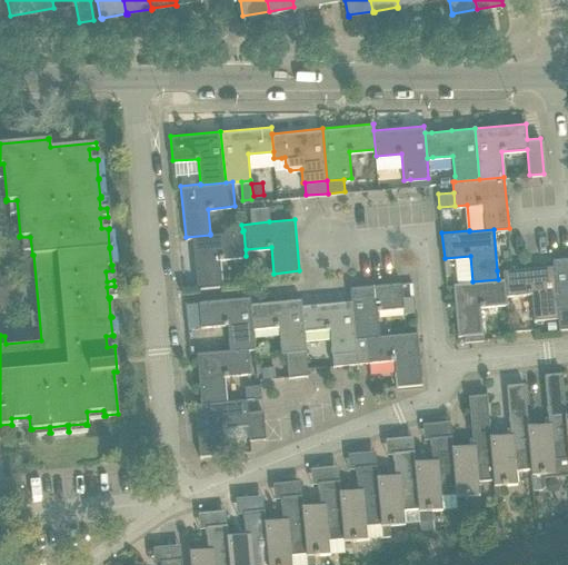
[(242,231),(210,234),(210,235),(186,237),(186,238),(192,237),(197,287),(222,285),(220,258),(246,256),(243,230),(242,231)]
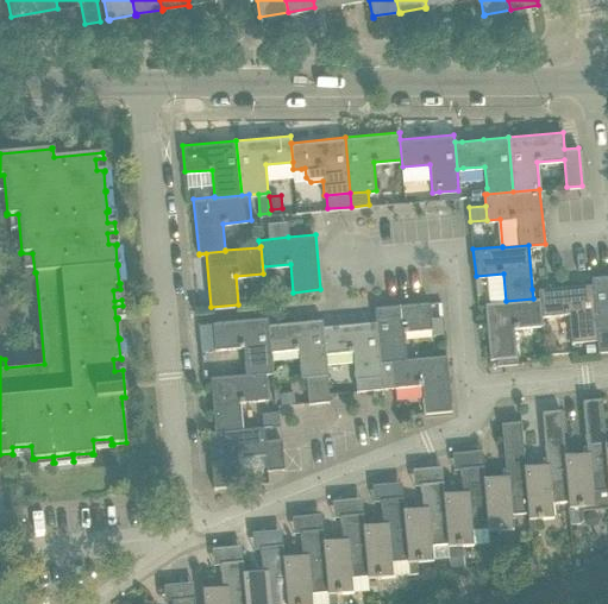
[(607,274),(591,276),(599,351),(607,350),(607,274)]
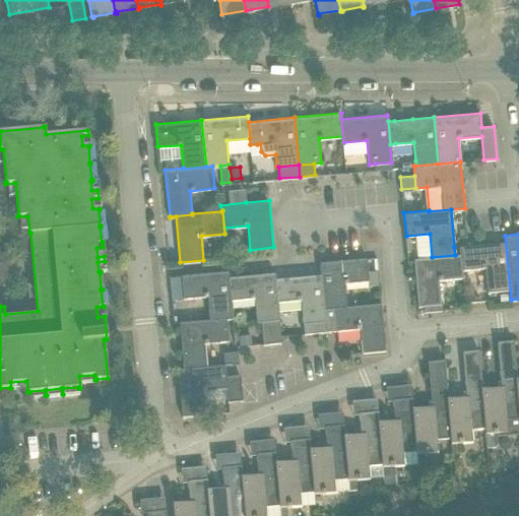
[(505,242),(459,246),(462,277),(463,277),(462,269),(485,267),(488,292),(509,289),(510,300),(511,300),(505,236),(505,242)]
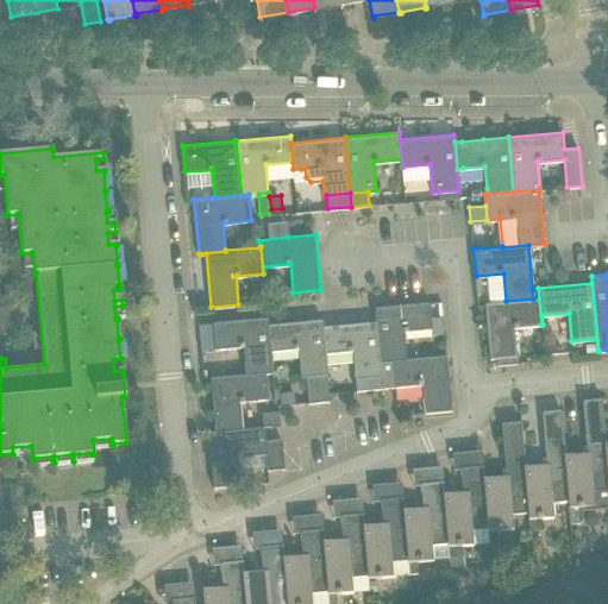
[(506,301),(484,302),(489,358),(496,357),(497,364),(518,362),(518,356),(514,327),(541,325),(541,315),(539,299),(533,299),(506,301)]
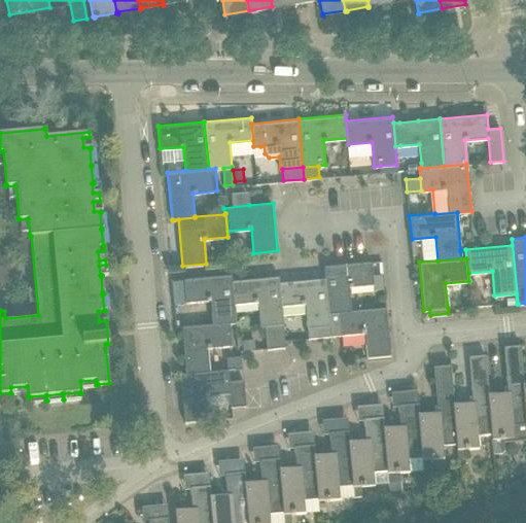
[(324,265),(325,277),(328,313),(329,313),(339,312),(351,310),(349,286),(374,284),(373,274),(372,260),(324,265)]
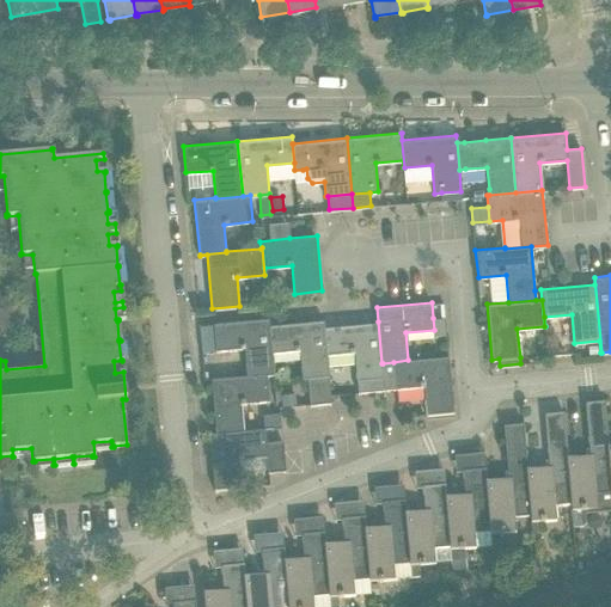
[(445,317),(433,318),(434,330),(435,335),(446,333),(445,317)]
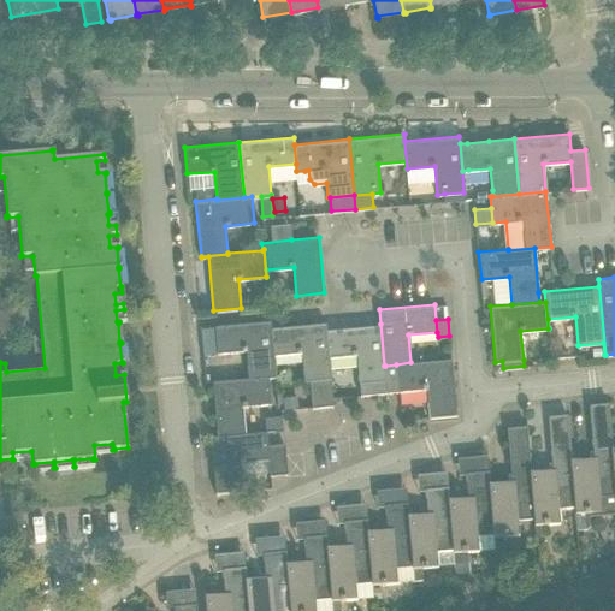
[(246,350),(248,378),(268,377),(276,375),(273,354),(270,320),(214,325),(217,353),(246,350)]
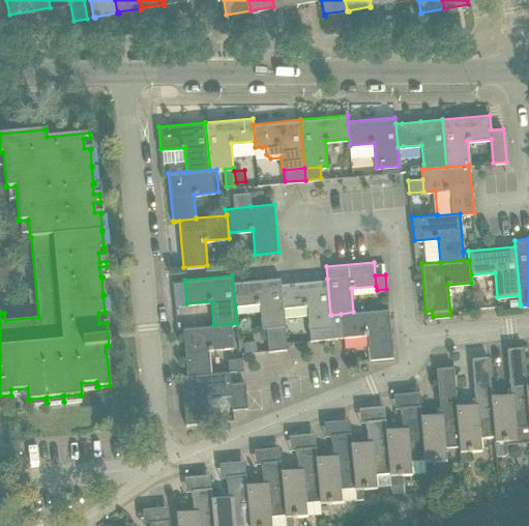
[(268,350),(287,349),(285,325),(284,307),(283,307),(281,284),(280,278),(233,282),(233,275),(232,275),(235,304),(259,302),(261,327),(266,327),(268,350)]
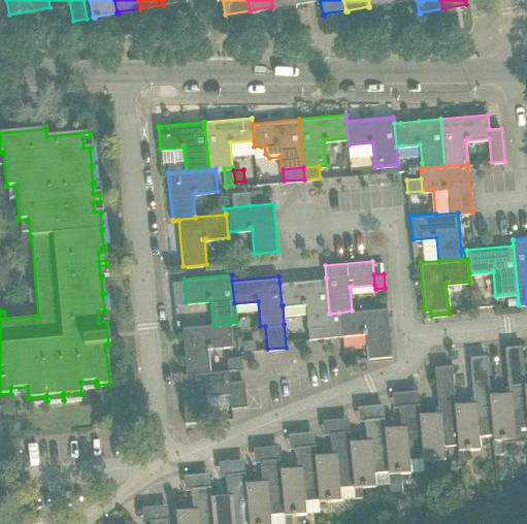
[(326,277),(280,283),(282,305),(283,305),(305,303),(308,338),(331,335),(331,326),(330,314),(329,314),(326,277)]
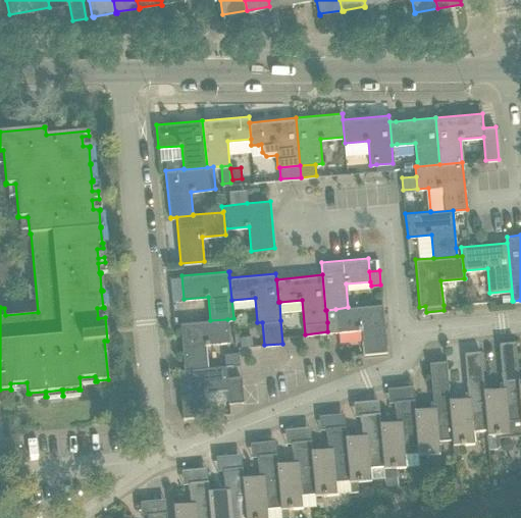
[(364,353),(387,351),(383,303),(348,307),(335,309),(326,310),(327,322),(327,331),(362,328),(364,353)]
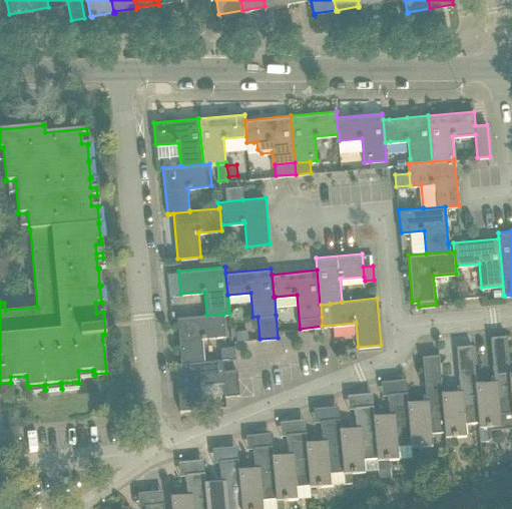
[(206,315),(177,317),(180,359),(181,363),(203,361),(203,360),(202,357),(201,337),(225,335),(223,314),(206,315)]
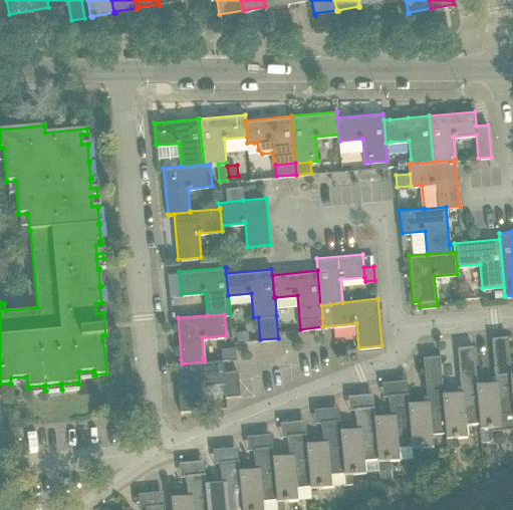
[(248,329),(236,330),(237,340),(249,338),(248,329)]
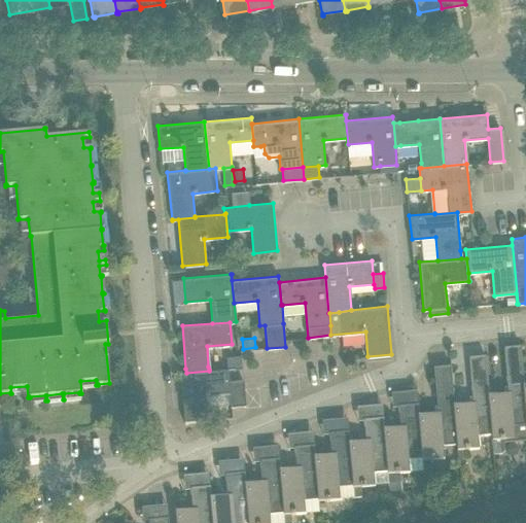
[(489,392),(488,392),(492,432),(493,439),(494,450),(495,451),(502,451),(504,448),(503,438),(514,437),(522,436),(521,423),(525,422),(525,409),(523,383),(524,383),(520,344),(503,345),(507,390),(489,392)]
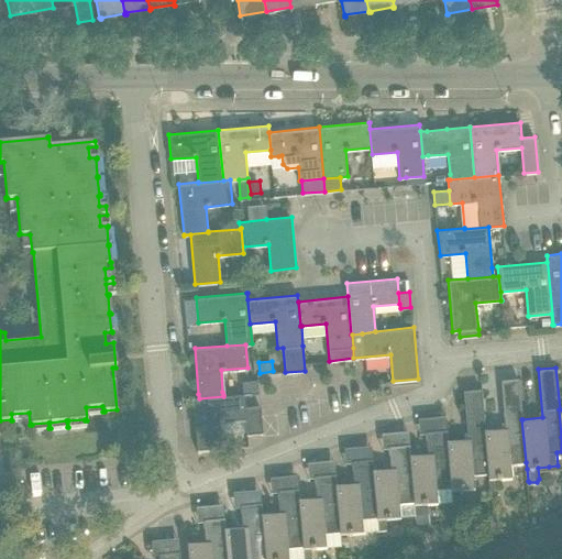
[(505,428),(485,430),(484,430),(488,479),(511,477),(510,463),(525,462),(526,469),(527,469),(521,419),(522,419),(518,377),(500,380),(505,428)]
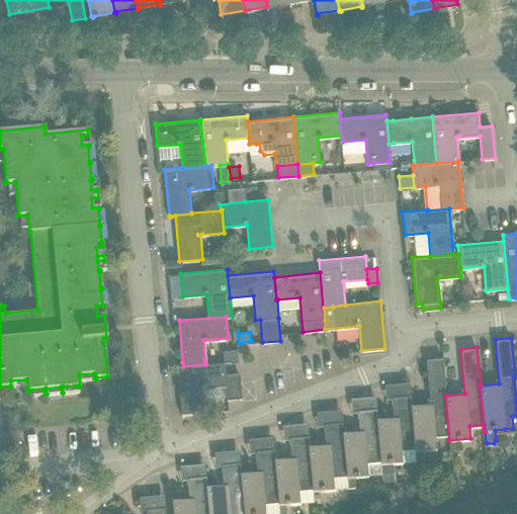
[(237,348),(223,350),(224,362),(238,360),(237,348)]
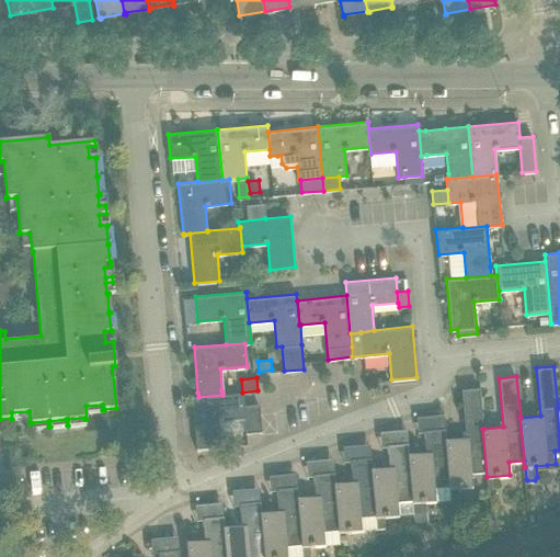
[(466,438),(445,440),(449,488),(472,486),(471,473),(486,472),(487,477),(482,429),(483,429),(479,387),(461,389),(466,438)]
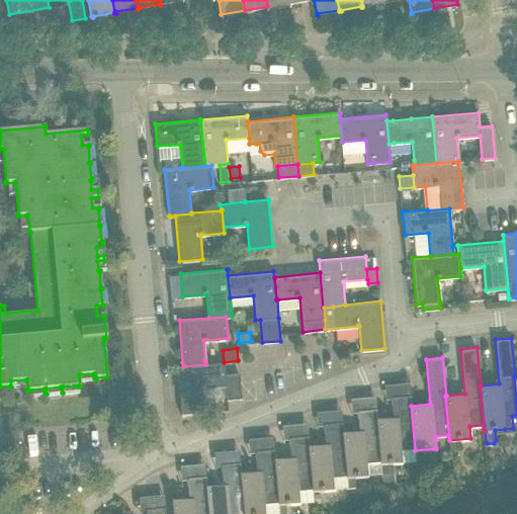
[(177,367),(180,398),(181,414),(204,412),(202,388),(225,386),(227,400),(242,398),(240,372),(225,373),(224,363),(177,367)]
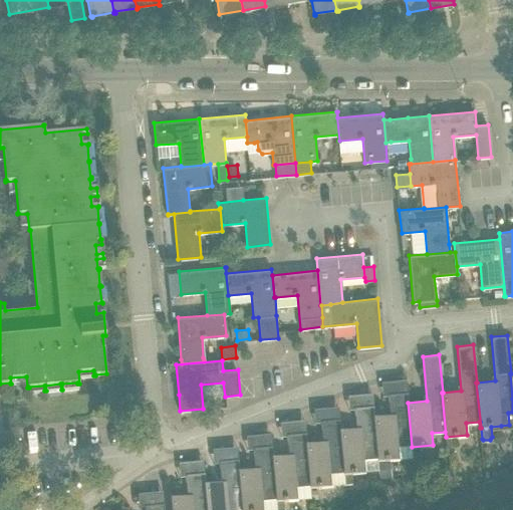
[(391,414),(374,416),(378,459),(378,460),(390,459),(400,458),(413,457),(412,447),(408,403),(407,392),(389,394),(389,395),(391,414)]
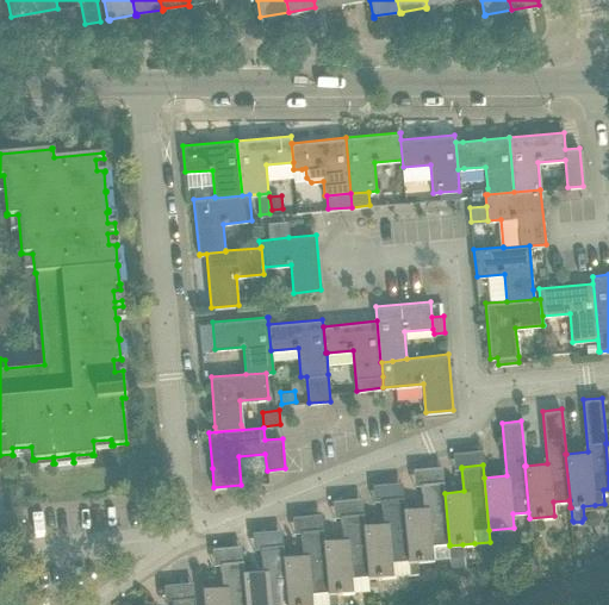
[(423,507),(404,509),(409,561),(417,561),(434,560),(433,546),(449,544),(445,493),(443,481),(421,482),(423,507)]
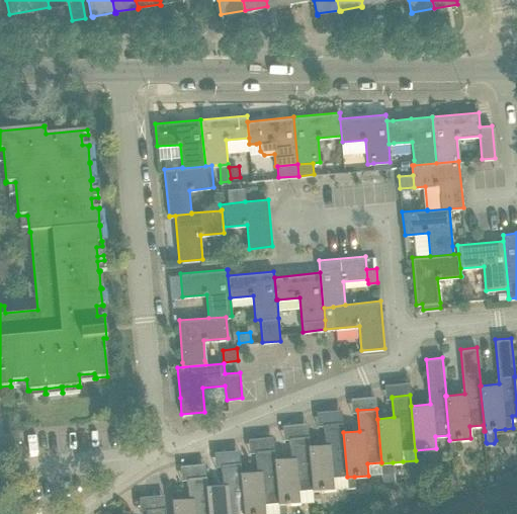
[(310,445),(309,445),(313,491),(320,490),(348,488),(348,487),(347,477),(343,432),(342,422),(323,424),(324,425),(325,444),(313,445),(310,445)]
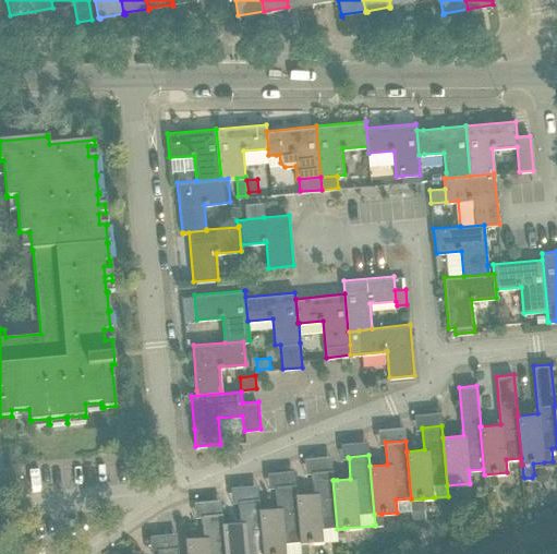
[(297,495),(301,541),(301,543),(309,542),(324,541),(338,540),(338,538),(337,529),(333,480),(331,469),(312,471),(312,472),(314,493),(299,494),(297,495)]
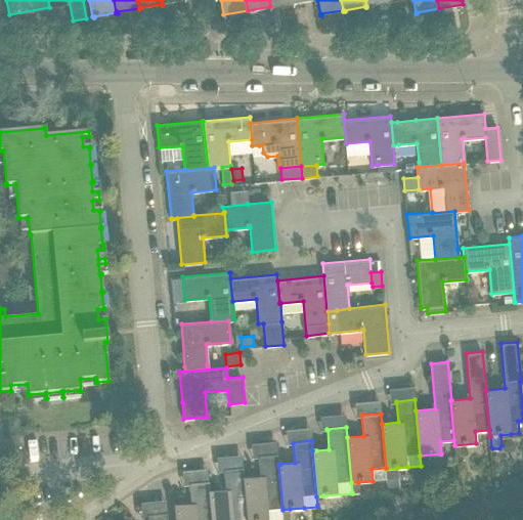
[(260,476),(244,478),(247,519),(282,519),(284,519),(282,510),(282,508),(278,465),(277,453),(258,456),(258,457),(260,476)]
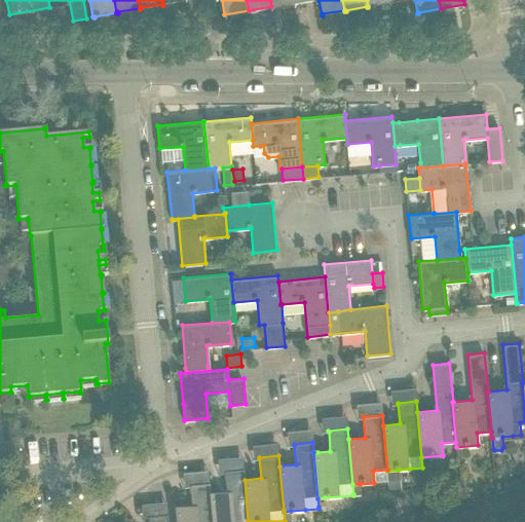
[(226,492),(210,493),(212,521),(248,521),(245,480),(244,470),(225,472),(226,492)]
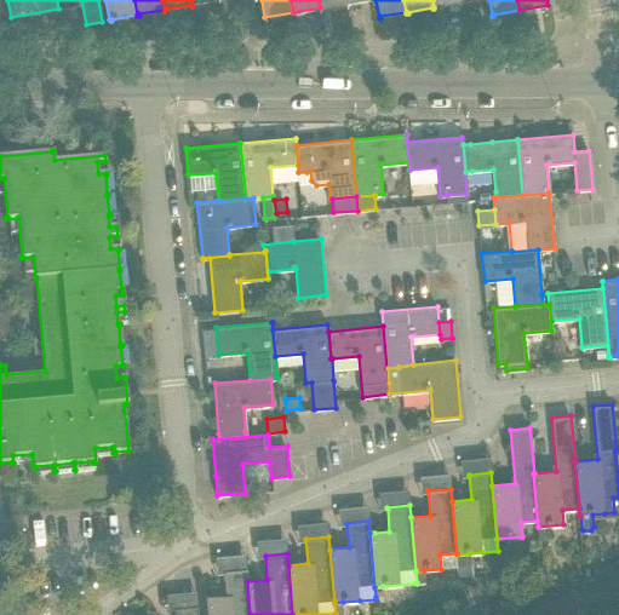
[(470,553),(457,555),(458,567),(458,576),(473,574),(470,553)]
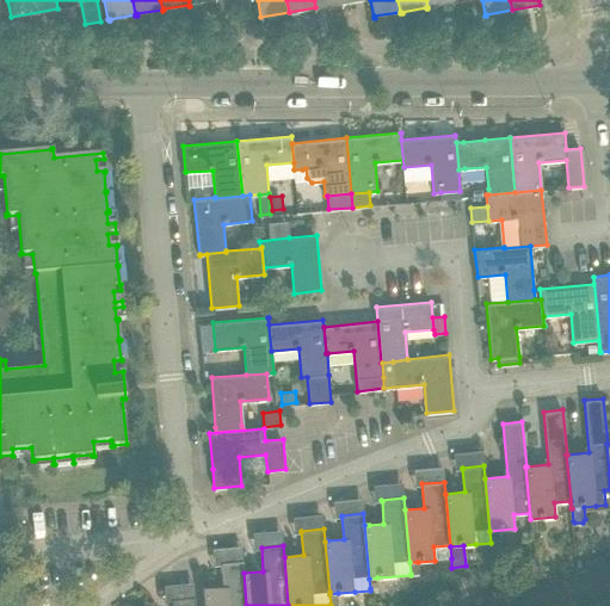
[(246,605),(244,573),(242,561),(221,563),(223,587),(203,589),(204,605),(246,605)]
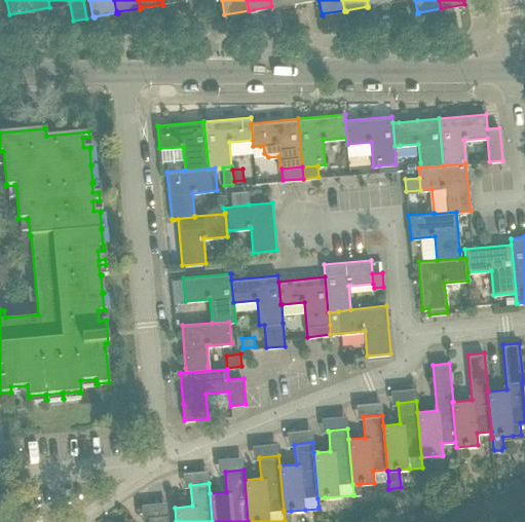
[(360,484),(352,484),(353,494),(361,493),(360,484)]
